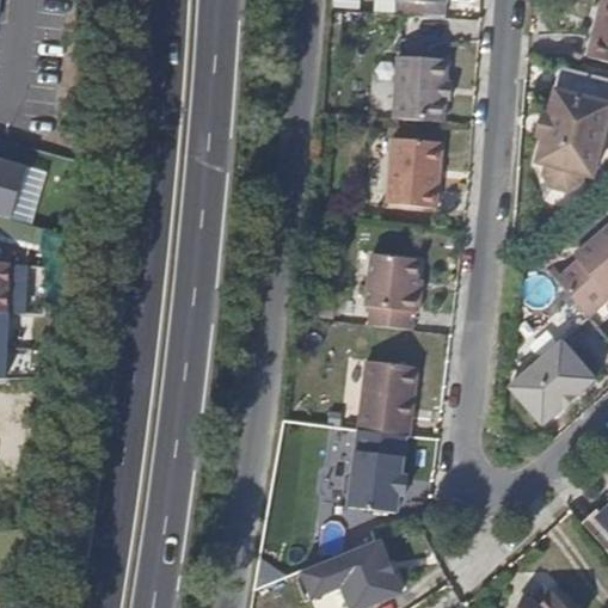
[(600,0),(591,35),(599,37),(607,2),(607,0),(600,0)]
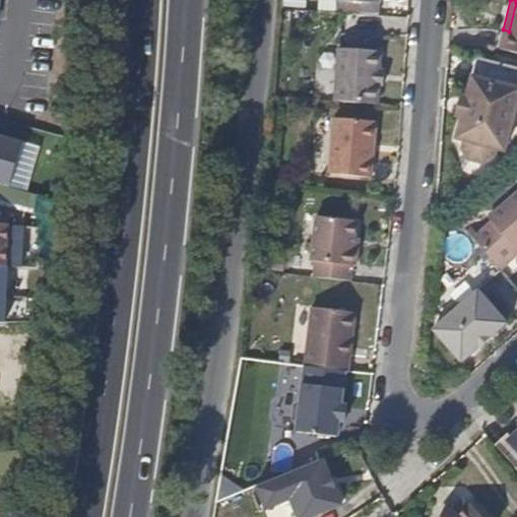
[(516,2),(509,31),(503,29),(499,48),(516,52),(516,2)]
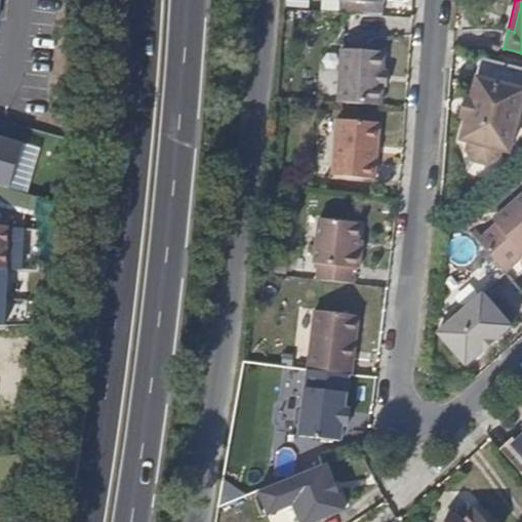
[(382,51),(339,48),(336,102),(377,105),(378,86),(379,71),(382,51)]
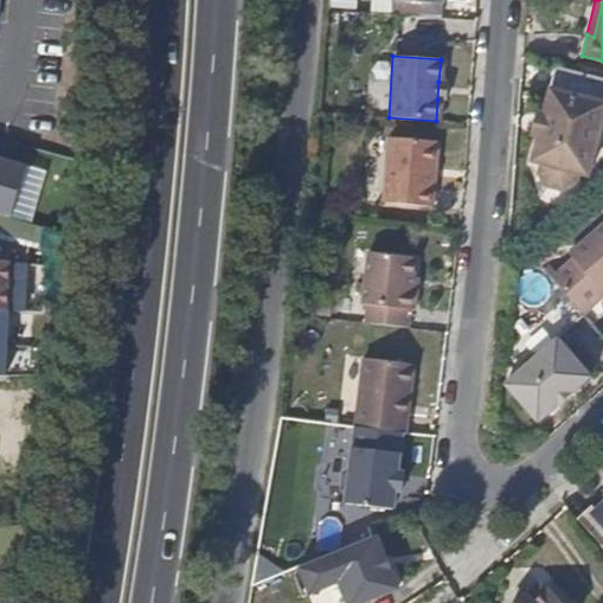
[(602,76),(553,64),(541,113),(536,138),(530,160),(538,162),(537,170),(544,193),(559,197),(576,181),(578,172),(587,174),(602,110),(602,76)]
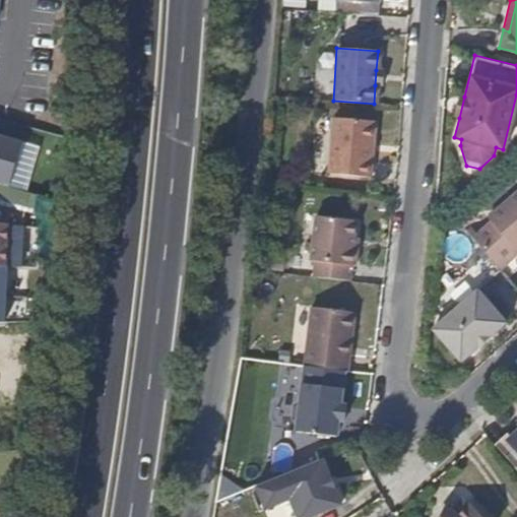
[(464,97),(459,94),(454,117),(459,118),(464,97)]
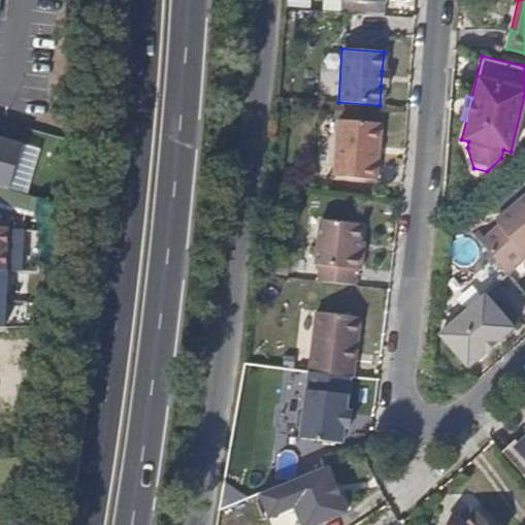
[(379,121),(338,119),(335,176),(375,178),(379,121)]
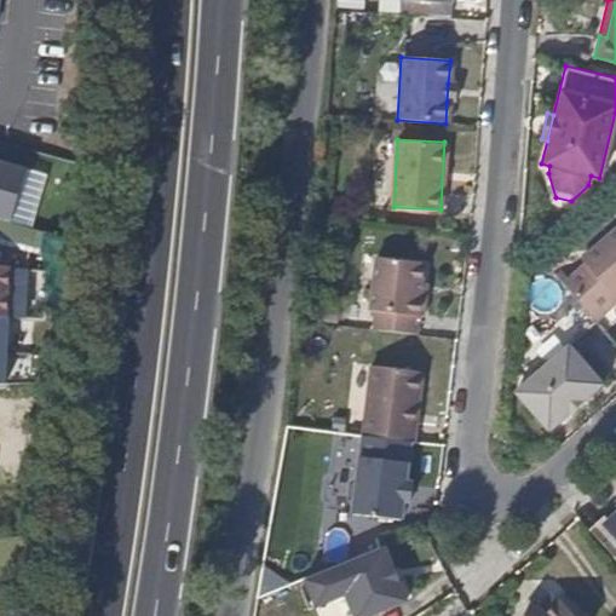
[(27,166),(0,159),(0,217),(10,220),(27,166)]
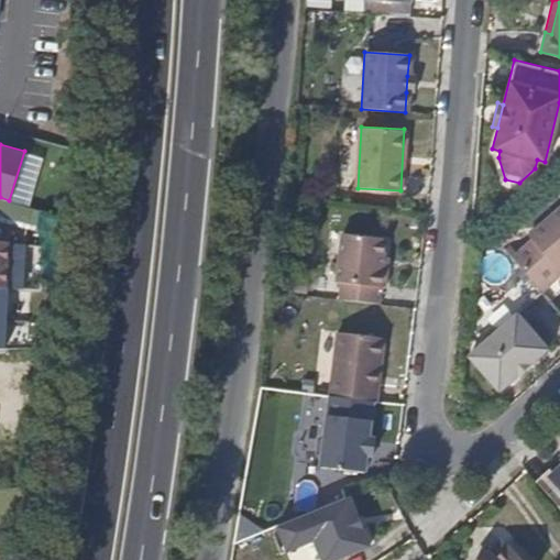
[(559,205),(527,233),(530,238),(509,255),(540,291),(557,277),(549,268),(553,265),(557,268),(559,266),(559,205)]
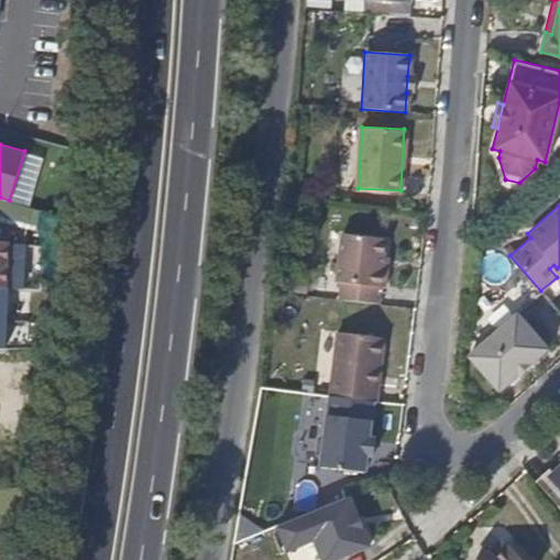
[(384,240),(339,234),(333,283),(382,289),(384,272),(380,272),(381,259),(384,240)]
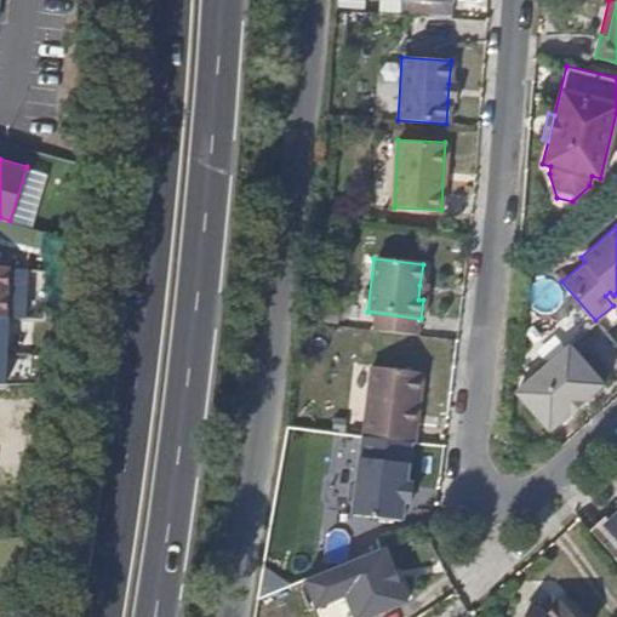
[(613,296),(610,292),(605,296),(613,306),(616,303),(616,298),(613,296)]
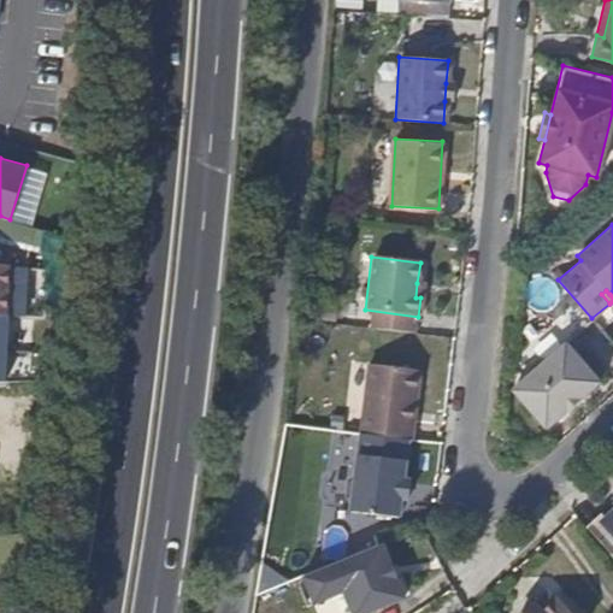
[(554,330),(537,345),(549,359),(566,343),(554,330)]
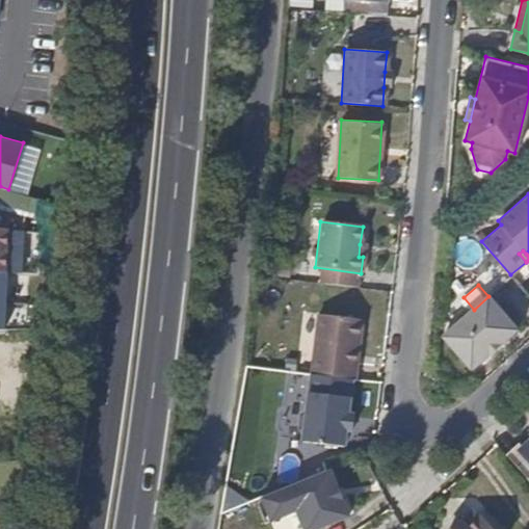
[(520,328),(491,295),(474,310),(463,320),(445,335),(474,368),(498,348),(509,338),(520,328)]
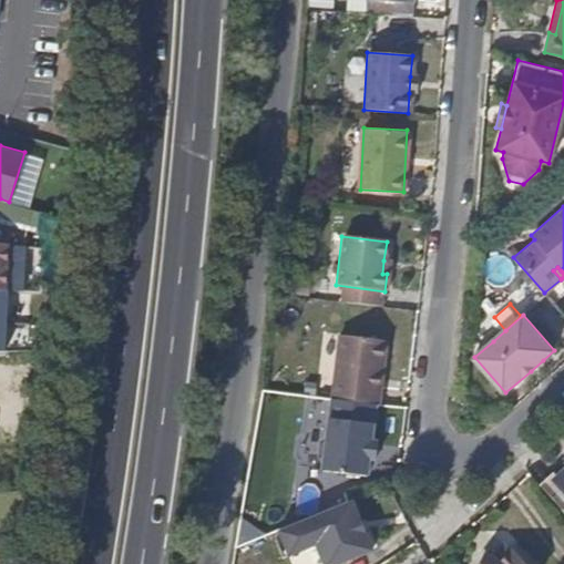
[(505,330),(501,326),(489,337),(493,341),(505,330)]
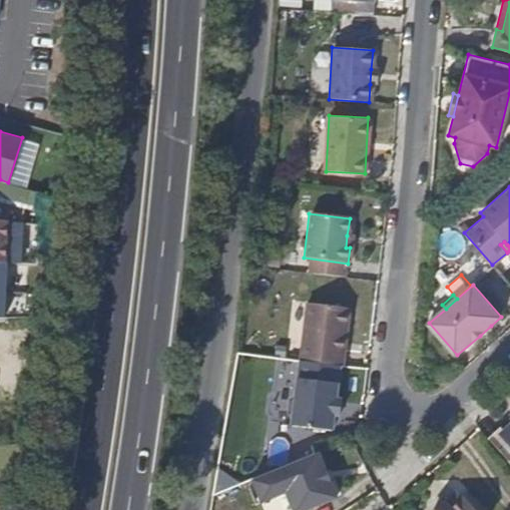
[(301,361),(337,365),(341,338),(345,338),(349,308),(308,303),(301,361)]
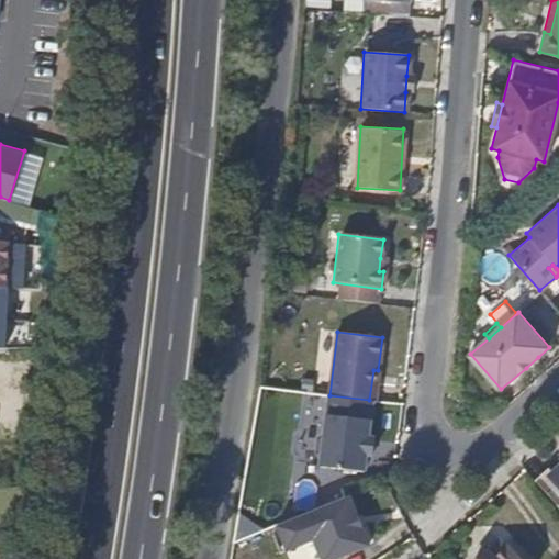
[(541,361),(538,357),(526,368),(529,372),(541,361)]
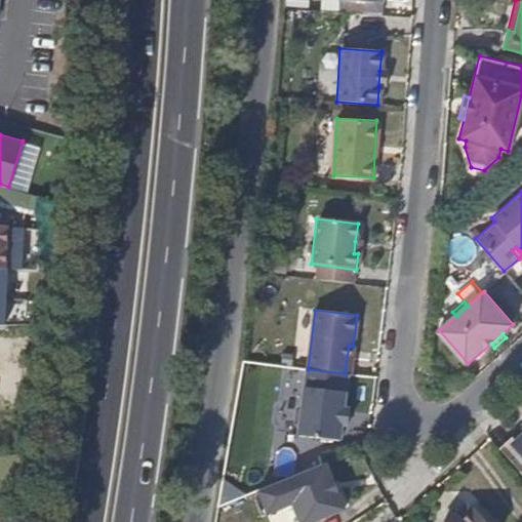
[(353,346),(349,346),(345,373),(349,374),(353,346)]
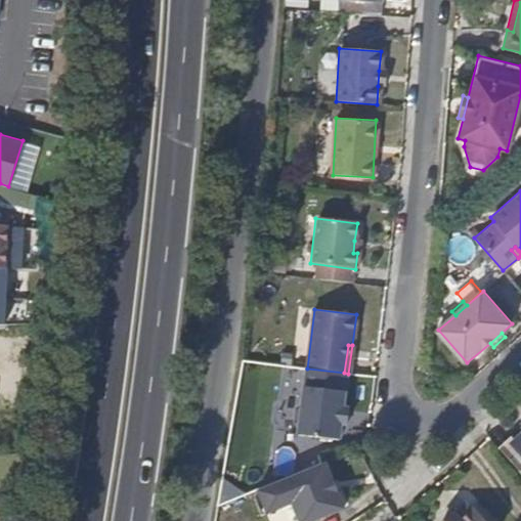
[(348,374),(344,373),(307,368),(302,404),(296,407),(295,420),(299,427),(299,434),(340,439),(342,423),(344,407),(348,374)]
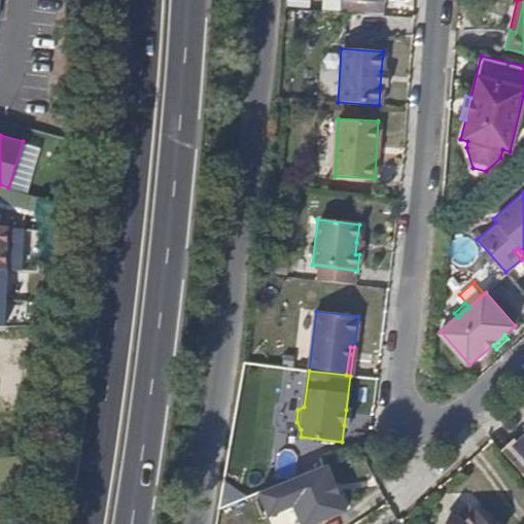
[(523,435),(514,444),(523,455),(523,435)]
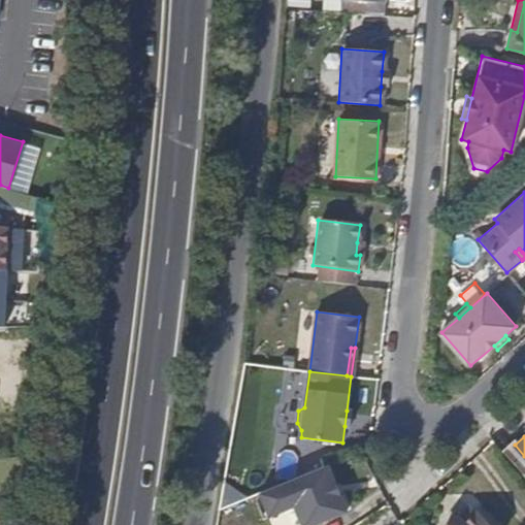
[(306,524),(347,510),(328,463),(258,492),(267,516),(294,504),(301,524),(306,524)]
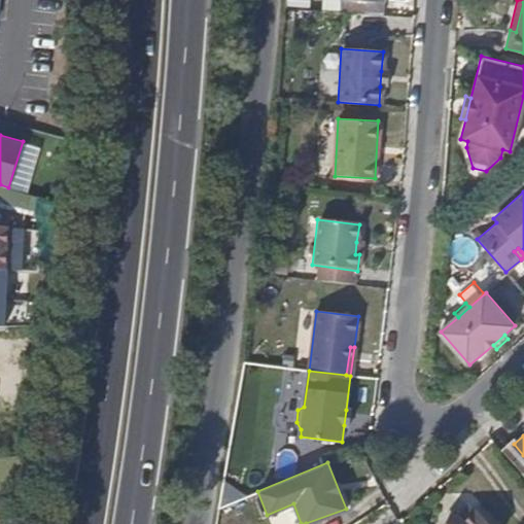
[(477,512),(470,505),(459,517),(465,523),(477,512)]
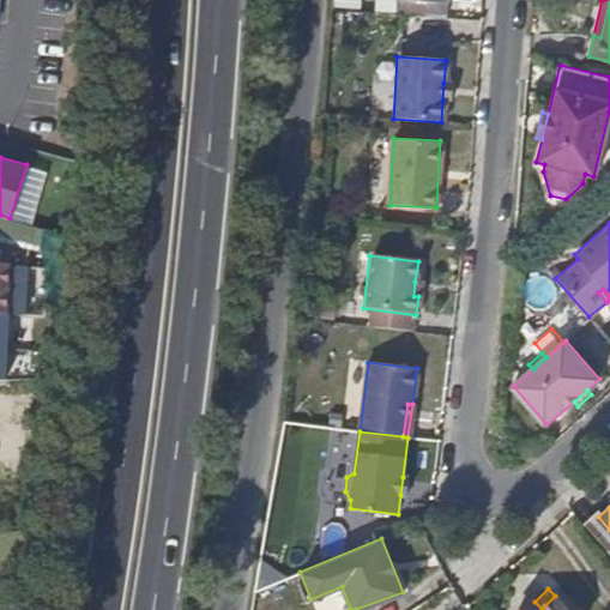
[(567,609),(555,596),(542,609),(535,602),(525,609),(567,609)]
